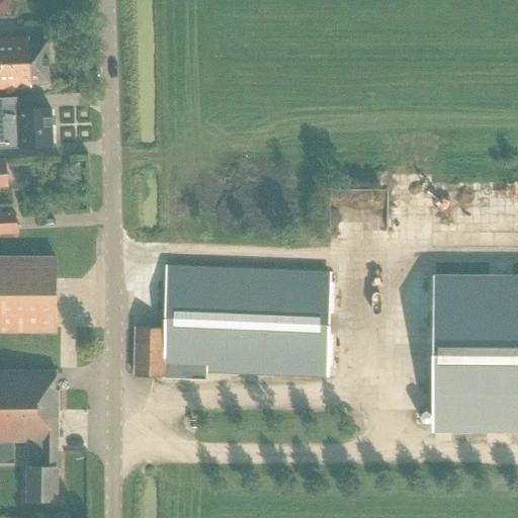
[(31,84),(50,83),(48,40),(29,41),(28,37),(0,37),(0,88),(31,88),(31,84)]
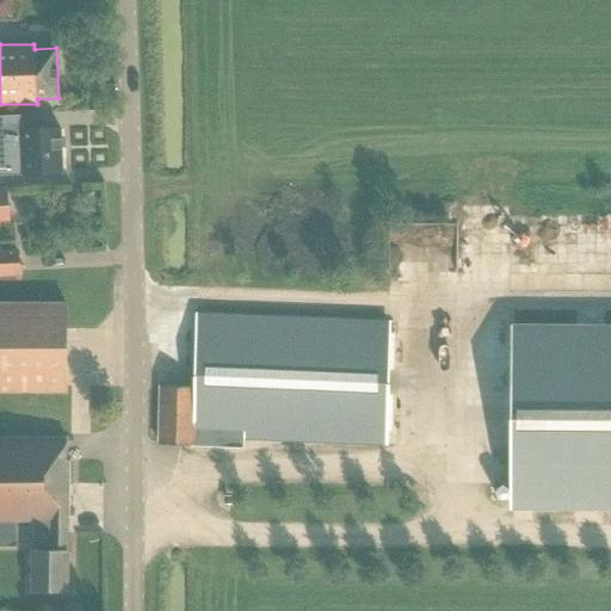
[(0,174),(62,172),(60,128),(24,129),(23,116),(0,117),(0,174)]
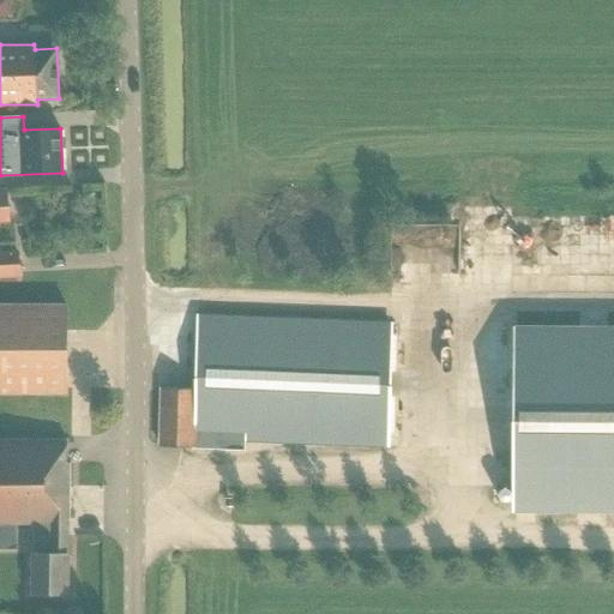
[(0,223),(10,222),(7,190),(0,190),(0,223)]
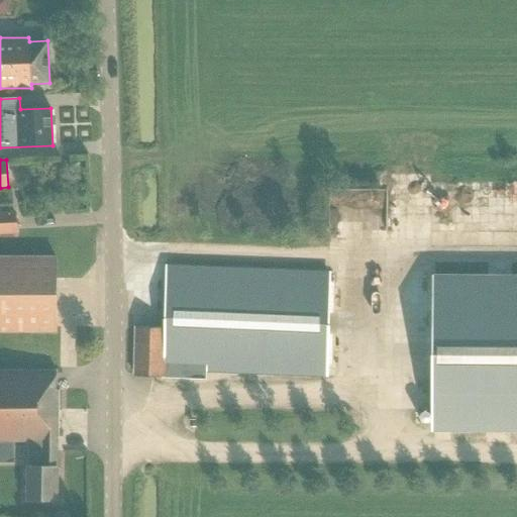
[(0,233),(16,233),(15,212),(0,212),(0,233)]
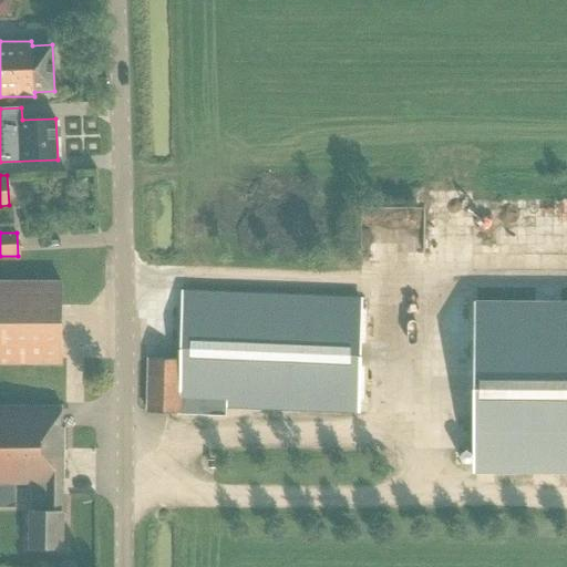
[(0,362),(61,363),(61,281),(0,281),(0,362)]
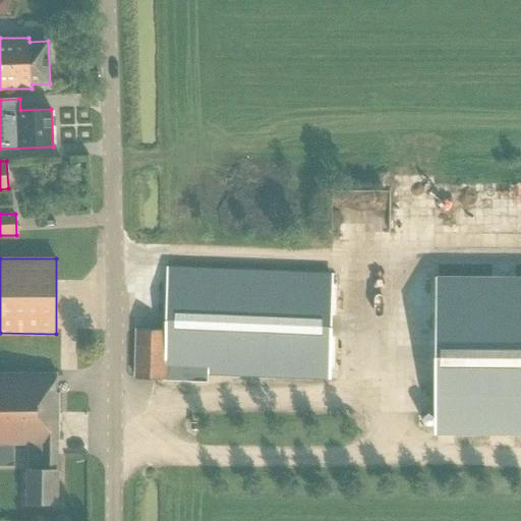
[(329,378),(332,276),(168,269),(166,330),(136,329),(135,378),(165,379),(165,380),(207,382),(207,372),(329,378)]
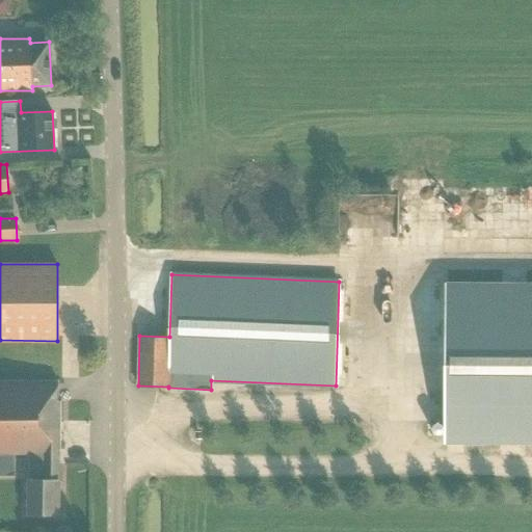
[(531,290),(447,290),(446,437),(531,436),(531,290)]
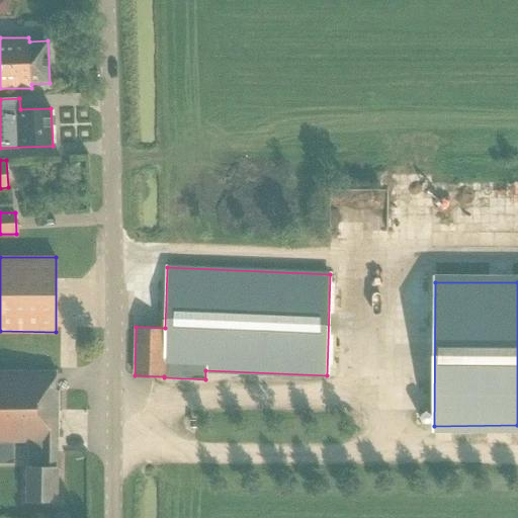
[(59,443),(59,391),(57,391),(57,370),(0,370),(0,442),(28,442),(27,465),(26,465),(26,500),(58,500),(58,467),(58,443),(59,443)]
